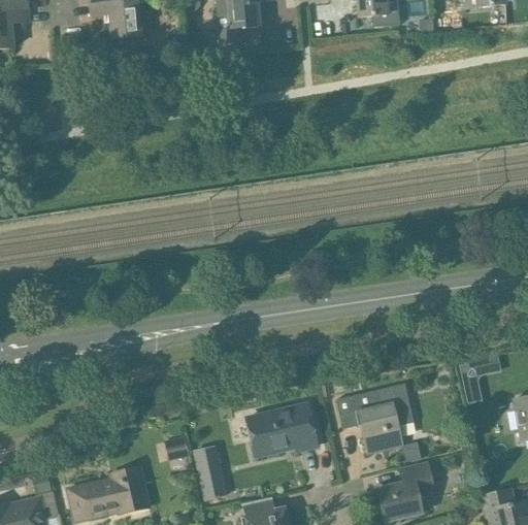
[(0,0),(0,9),(29,7),(28,0),(0,0)]
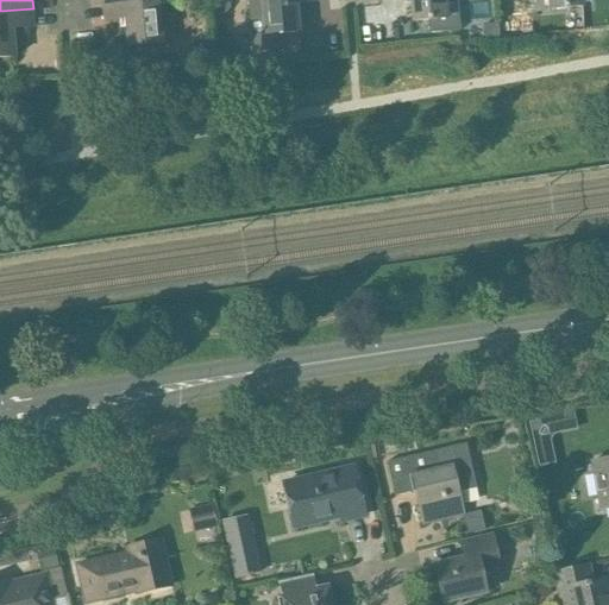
[(162,39),(158,0),(140,0),(104,2),(105,16),(125,14),(127,42),(162,39)]
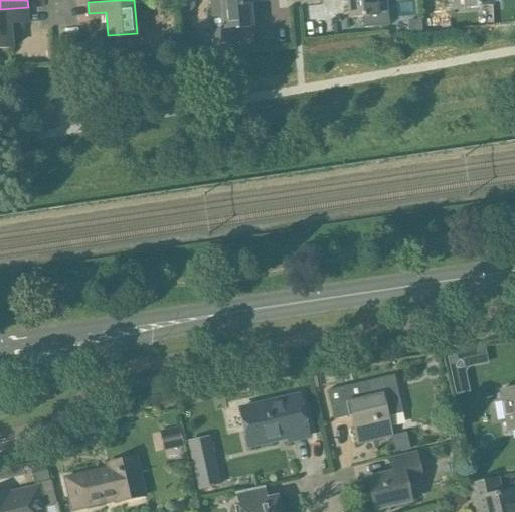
[(208,0),(209,5),(205,9),(206,22),(211,26),(212,40),(239,38),(238,24),(253,23),(251,0),(208,0)]
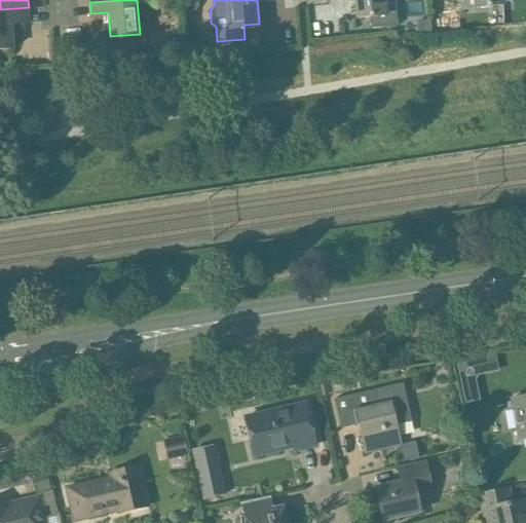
[(354,0),(357,14),(385,12),(384,0),(354,0)]
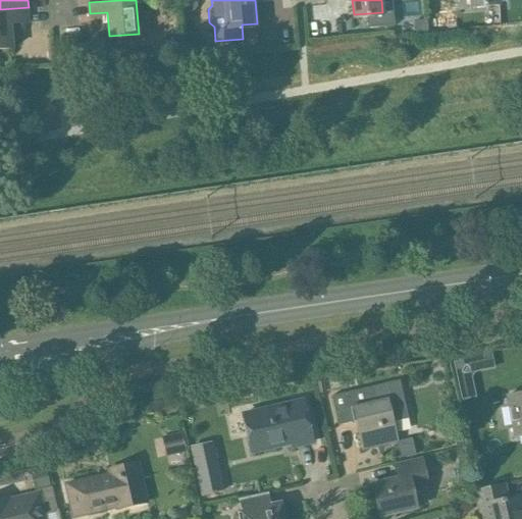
[(29,7),(0,9),(0,46),(13,45),(11,31),(11,20),(29,19),(29,7)]
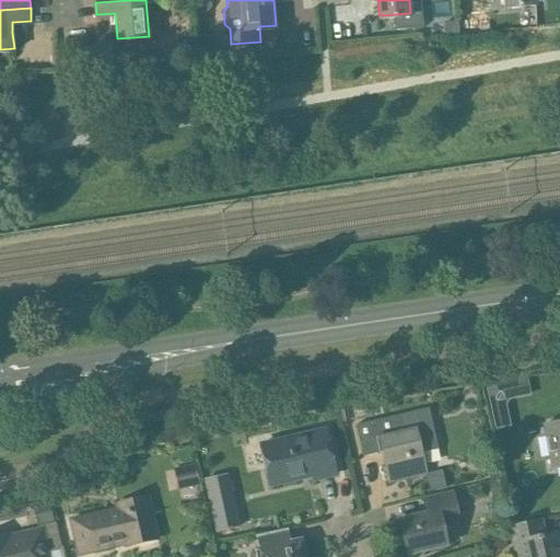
[(528,375),(487,383),(496,427),(513,424),(508,397),(532,393),(528,375)]
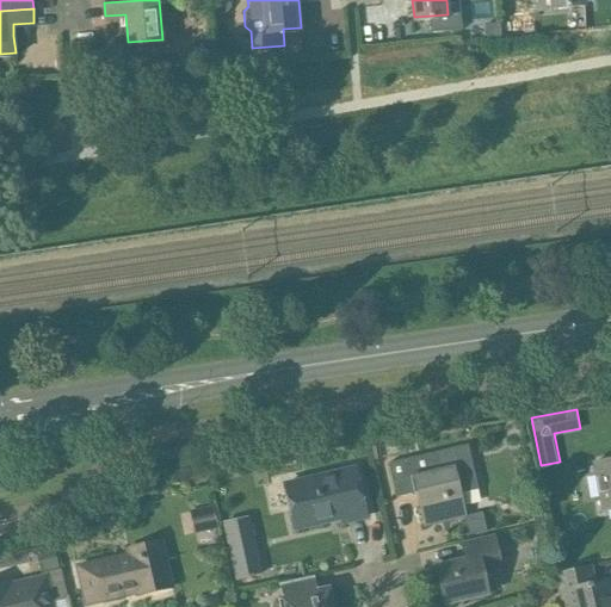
[(480,488),(469,443),(389,460),(396,495),(418,490),(425,524),(467,514),(461,491),(480,488)]
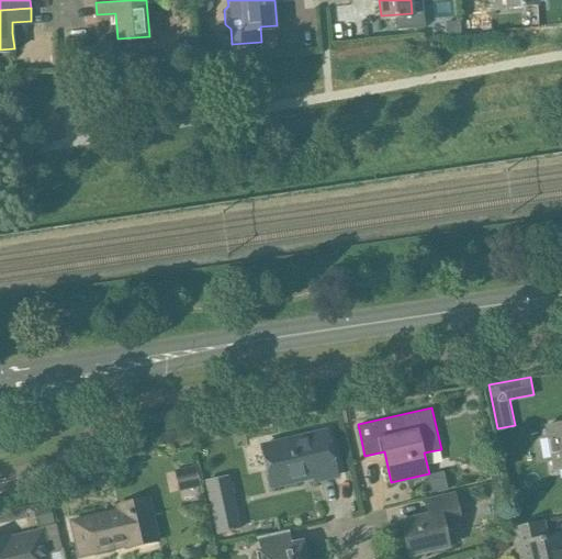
[(561,421),(547,424),(554,469),(561,467),(561,421)]
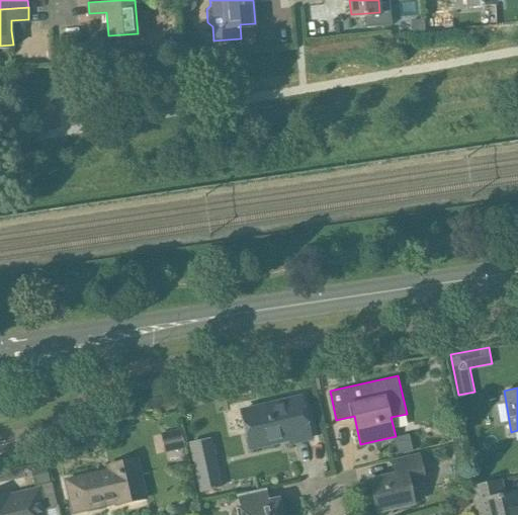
[(312,437),(301,396),(242,409),(251,448),(290,439),(291,442),(312,437)]
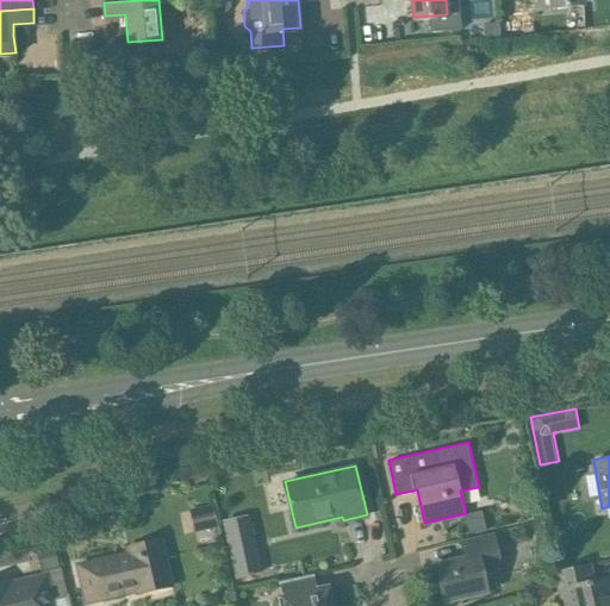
[(213,504),(188,508),(193,531),(217,525),(213,504)]
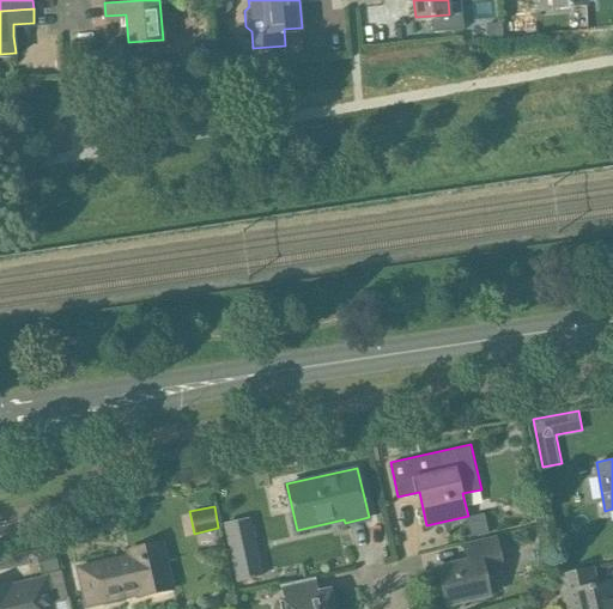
[(262,574),(249,516),(225,522),(237,580),(262,574)]
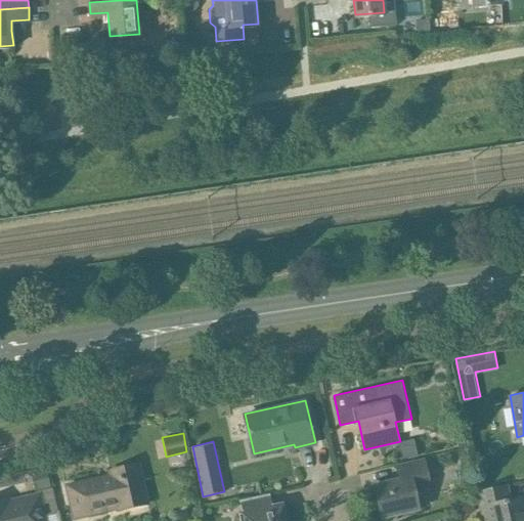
[(430,485),(424,459),(397,465),(400,479),(376,484),(383,516),(419,508),(415,489),(430,485)]
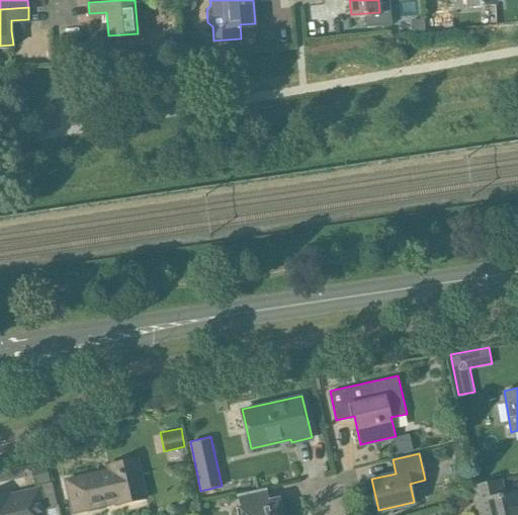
[(147,497),(138,458),(107,465),(108,468),(66,479),(74,511),(116,501),(116,504),(147,497)]
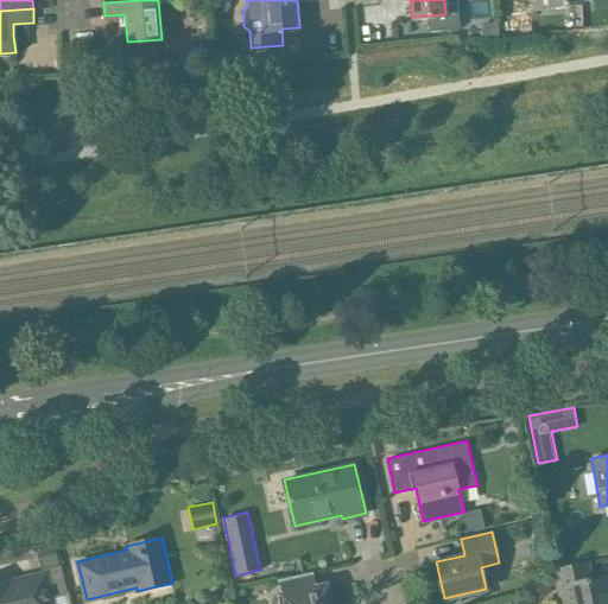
[(54,540),(35,545),(40,568),(58,564),(54,540)]
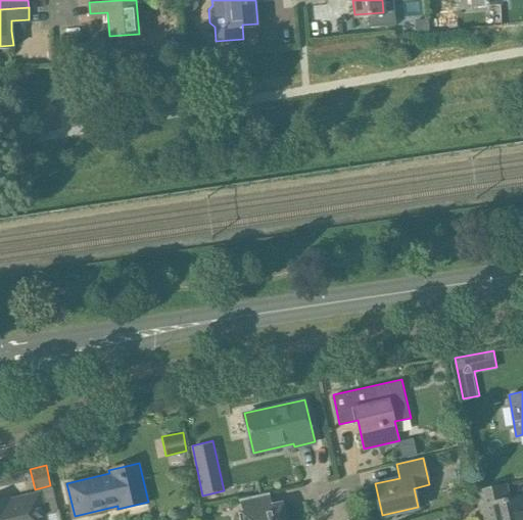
[(522,519),(522,494),(509,499),(505,482),(477,489),(480,506),(485,505),(488,519),(522,519)]
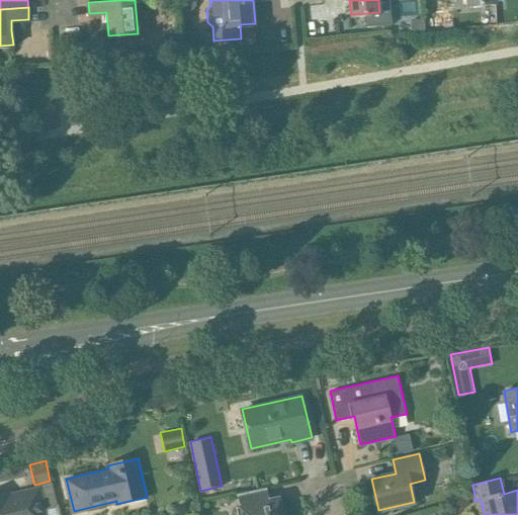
[(268,498),(266,487),(238,493),(241,506),(237,506),(238,514),(283,514),(279,496),(268,498)]
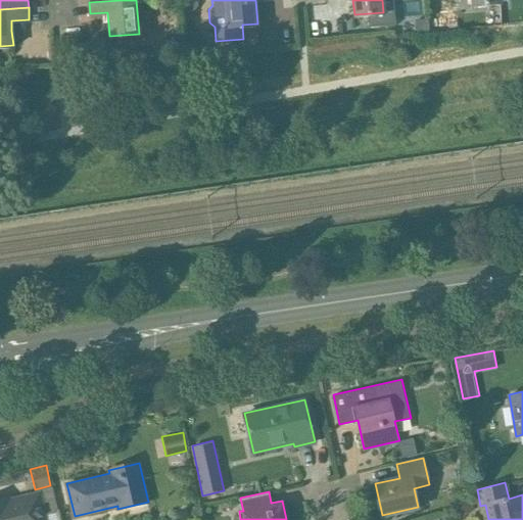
[(45,519),(40,493),(20,498),(20,501),(7,504),(5,499),(0,499),(0,519),(45,519)]
